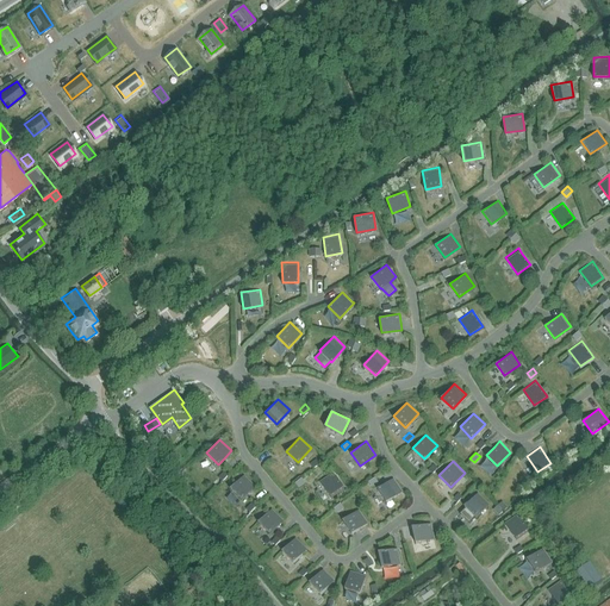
[(428,468),(433,472),(437,466),(434,462),(428,468)]
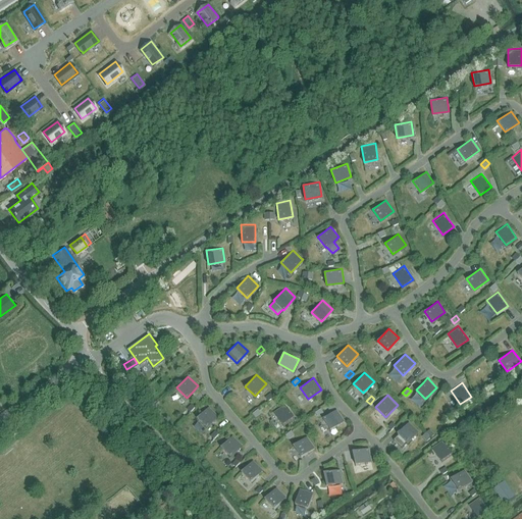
[(273,410),(282,424),(294,416),(284,402),(273,410)]
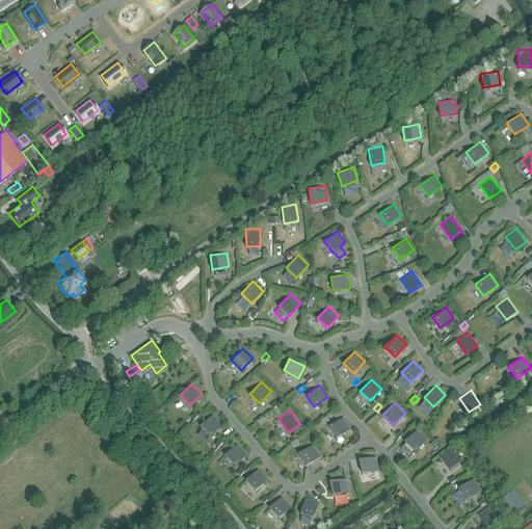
[(201,425),(211,435),(216,429),(222,423),(212,414),(201,425)]
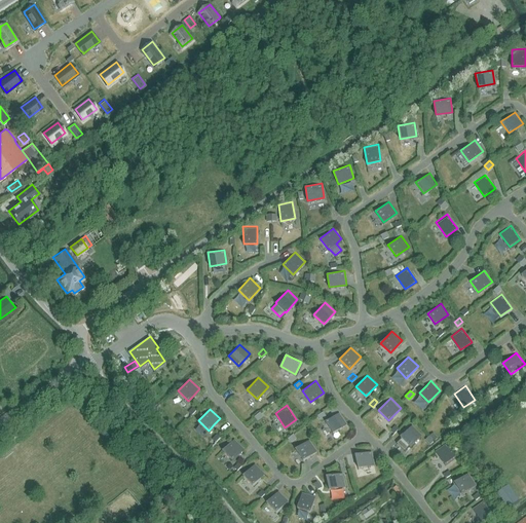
[(254,415),(258,419),(263,415),(259,411),(254,415)]
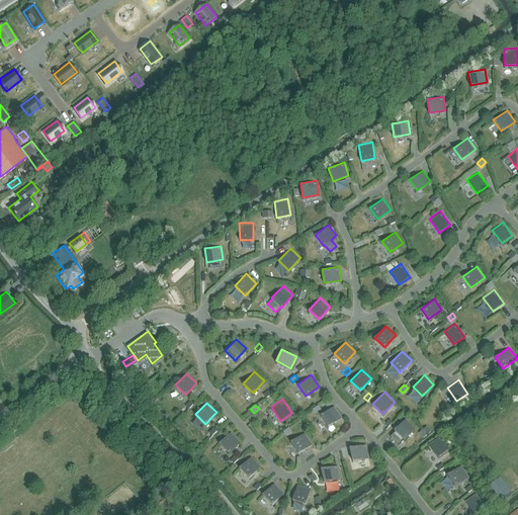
[(321,414),(328,426),(342,416),(334,405),(321,414)]
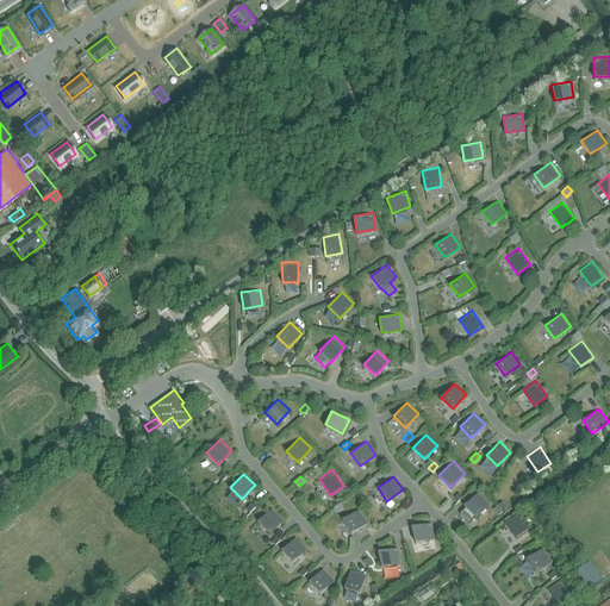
[(453,497),(456,500),(462,495),(458,491),(453,497)]
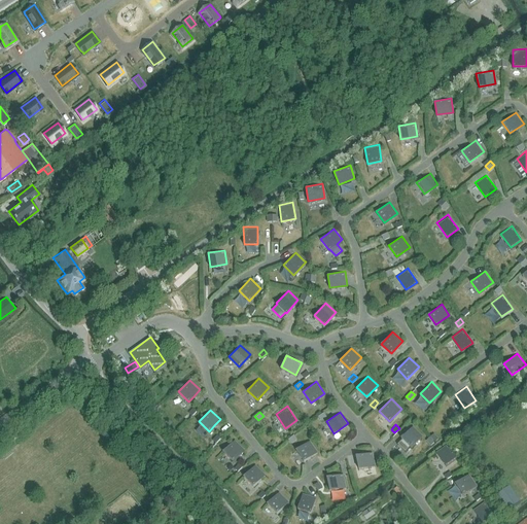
[(410,445),(411,446),(422,434),(413,424),(400,437),(401,438),(396,442),(396,443),(405,450),(410,445)]
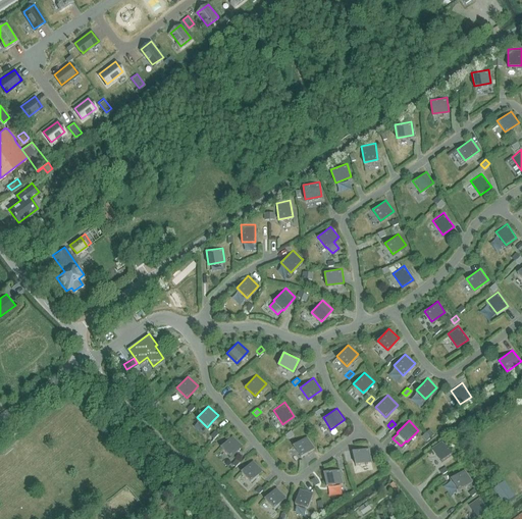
[(422,434),(426,439),(434,432),(429,427),(422,434)]
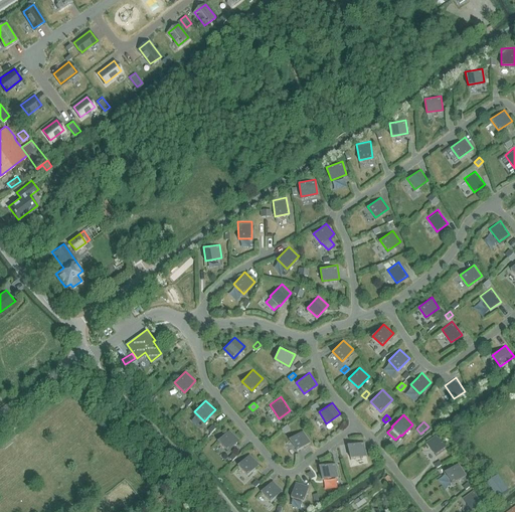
[(282,428),(285,432),(291,427),(287,423),(282,428)]
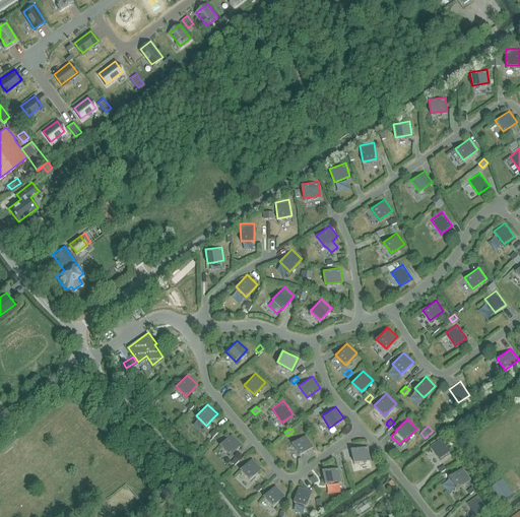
[(219,445),(229,453),(234,449),(241,442),(232,433),(219,445)]
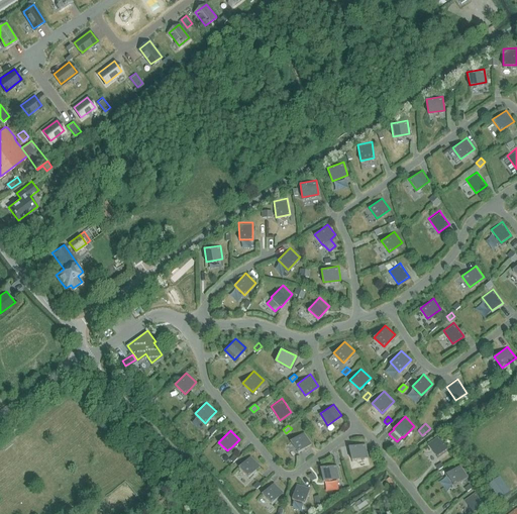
[(290,440),(298,451),(309,444),(312,442),(304,430),(290,440)]
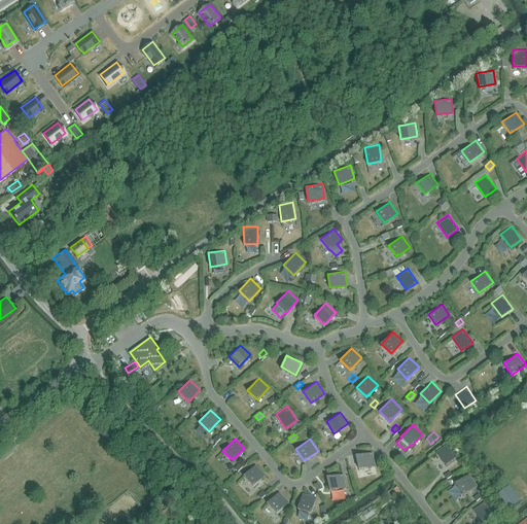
[(435,451),(446,464),(457,457),(447,443),(435,451)]
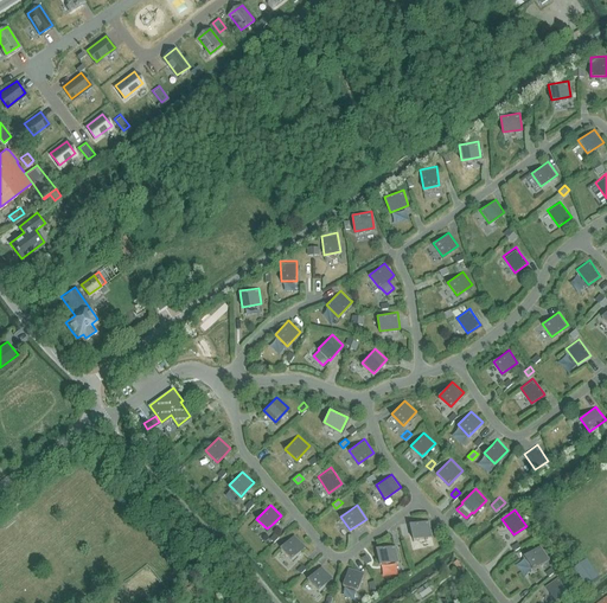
[(413,537),(414,539),(433,534),(429,518),(421,520),(409,523),(413,537)]
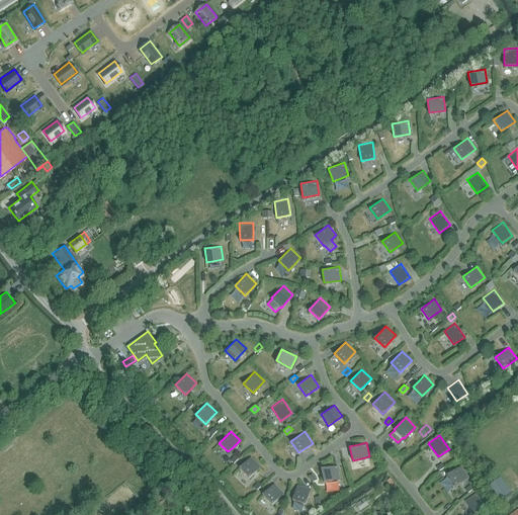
[(239,467),(249,477),(260,464),(250,455),(239,467)]
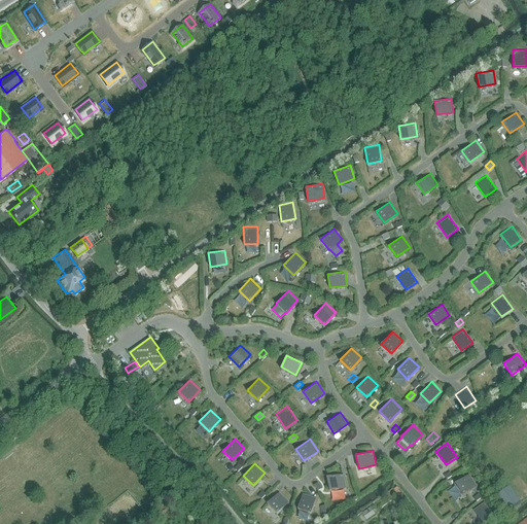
[(381,470),(384,475),(389,472),(386,466),(381,470)]
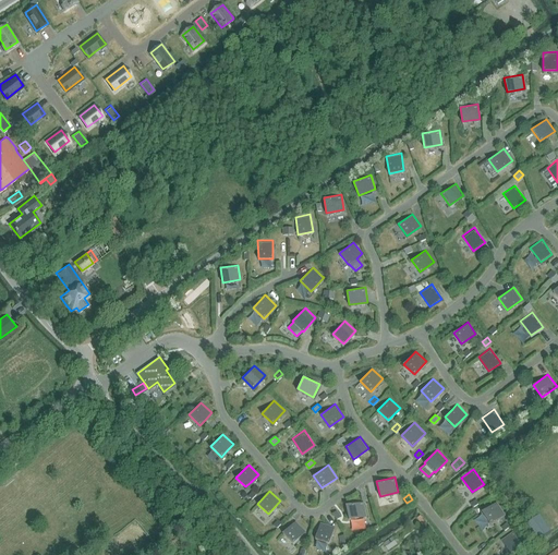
[(363,501),(356,502),(346,504),(349,518),(366,515),(363,501)]
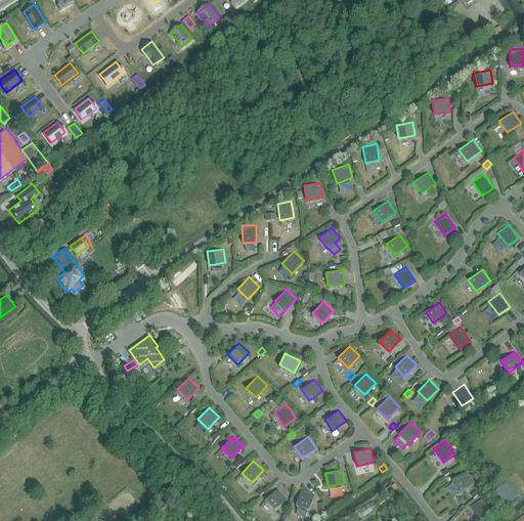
[(452,479),(461,490),(474,481),(466,470),(452,479)]
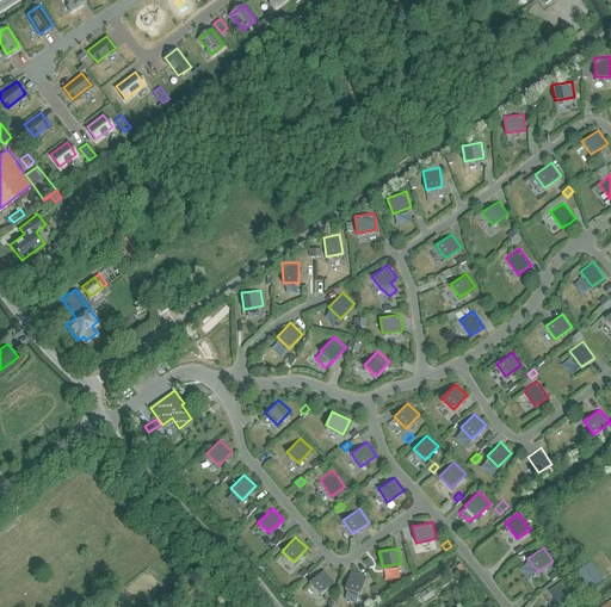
[(460,562),(456,564),(466,577),(469,575),(460,562)]
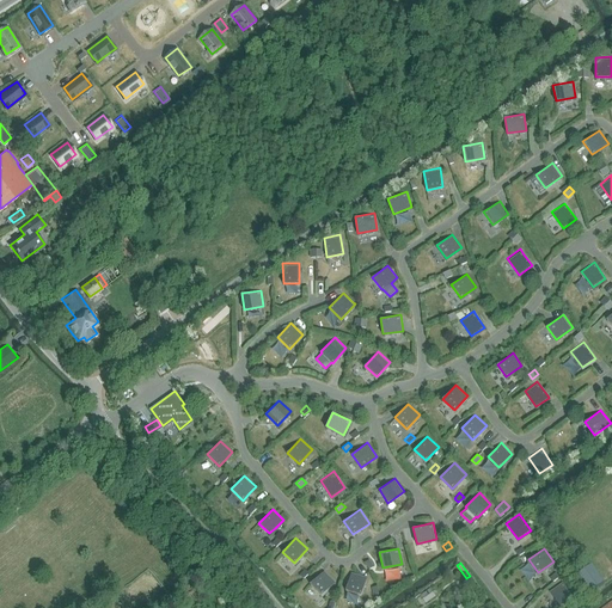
[(577,573),(589,591),(605,581),(592,563),(588,565),(577,573)]
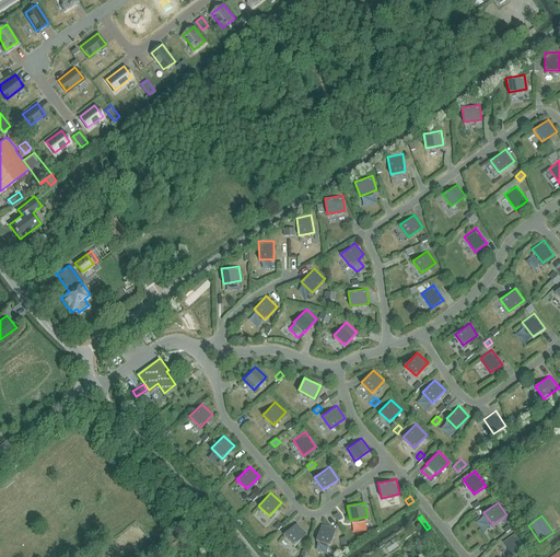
[(273,524),(277,529),(282,523),(279,519),(273,524)]
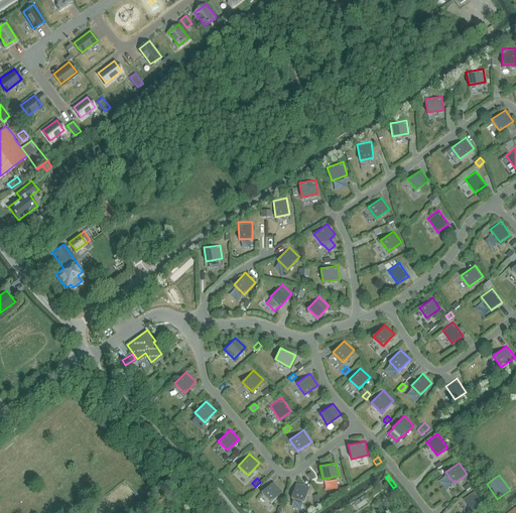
[(261,492),(271,501),(282,489),(272,480),(271,481),(261,492)]
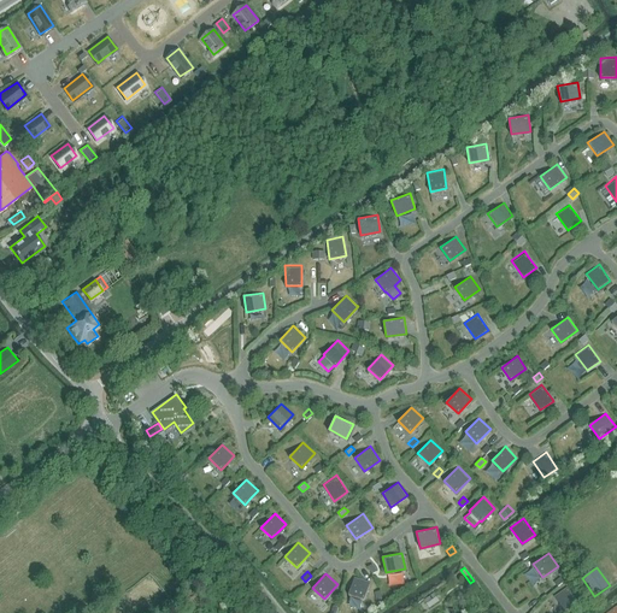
[(348,594),(364,599),(370,581),(368,579),(364,578),(354,576),(348,594)]
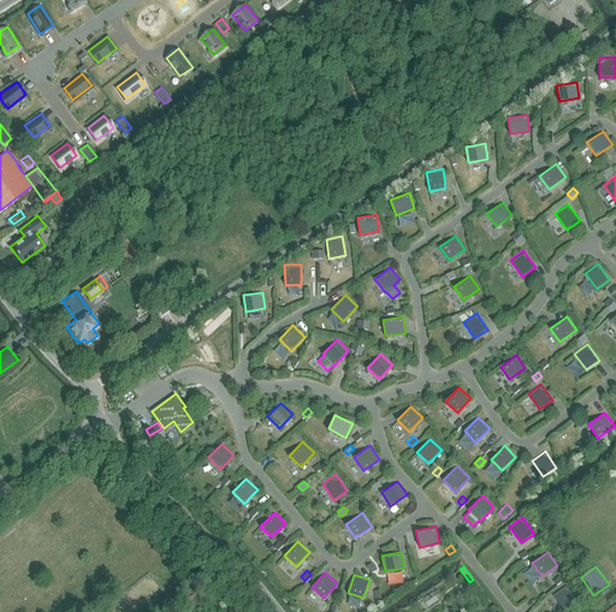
[(554,593),(564,610),(578,600),(567,584),(554,593)]
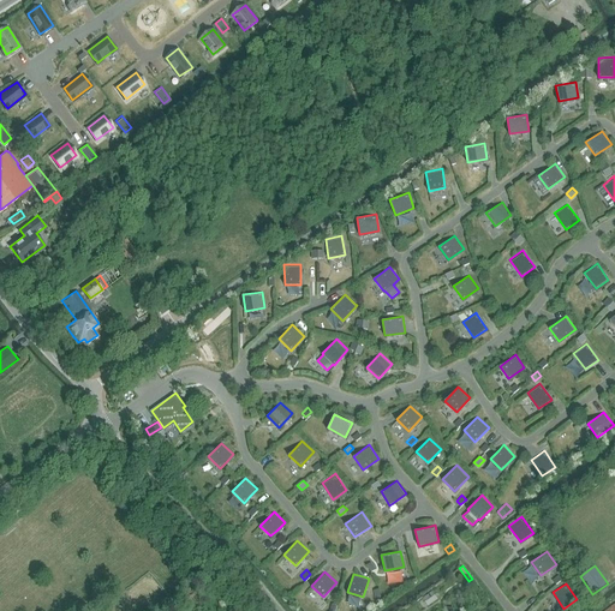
[(423,595),(428,604),(437,597),(431,589),(423,595)]
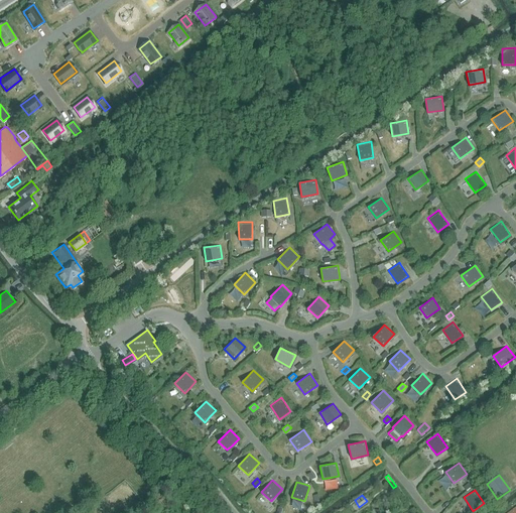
[(515,512),(515,504),(504,512),(515,512)]
